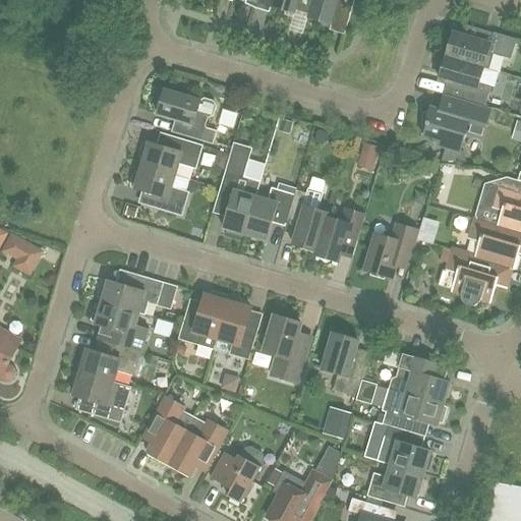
[(310,9),(312,0),(272,0),(271,7),(294,14),(296,5),(310,9)]
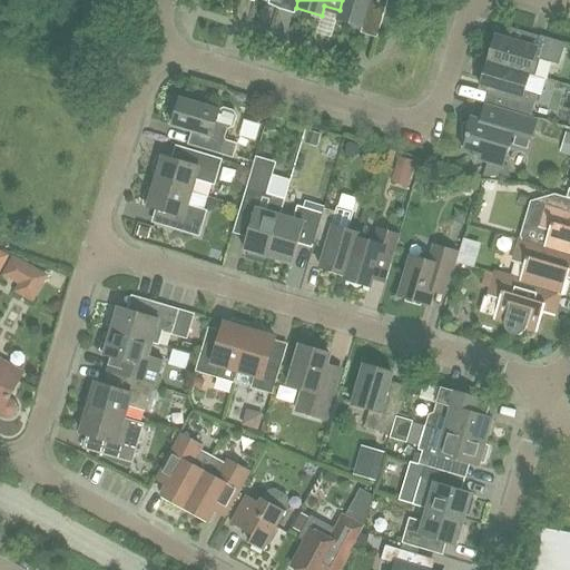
[(383,17),(387,0),(342,0),(340,10),(336,19),(362,27),(366,12),(383,17)]
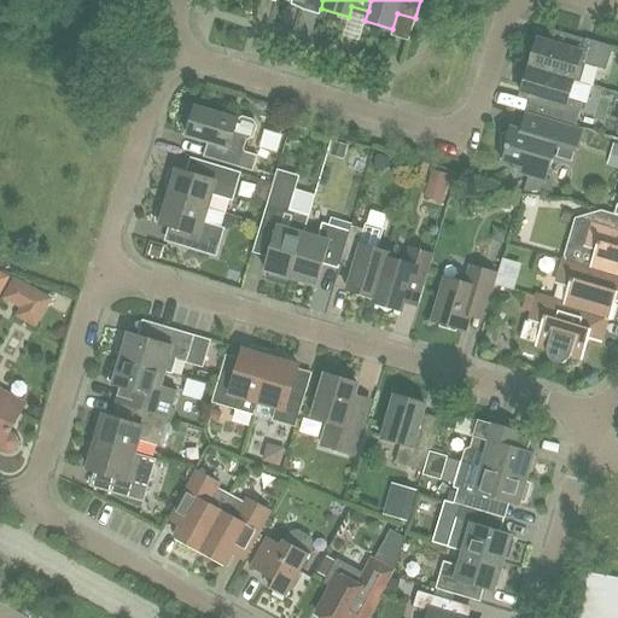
[(566,34),(561,47),(537,40),(529,68),(577,82),(583,64),(606,71),(612,47),(575,36),(566,34)]
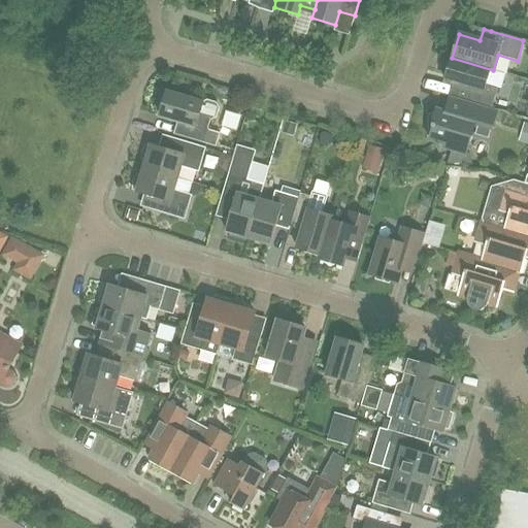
[(491,108),(497,89),(500,90),(505,73),(493,70),(452,58),(444,81),(470,89),(467,101),(491,108)]
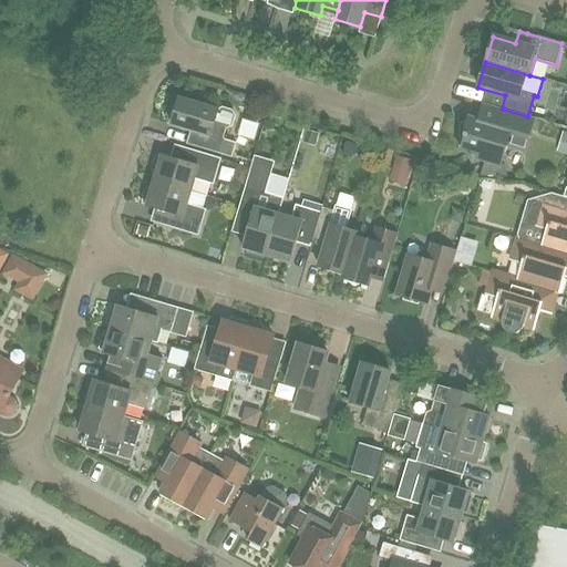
[(222,107),(216,110),(178,99),(178,100),(174,102),(172,111),(174,115),(171,125),(191,131),(186,144),(232,157),(236,143),(224,140),(224,137),(226,130),(232,126),(235,115),(232,110),(222,107)]
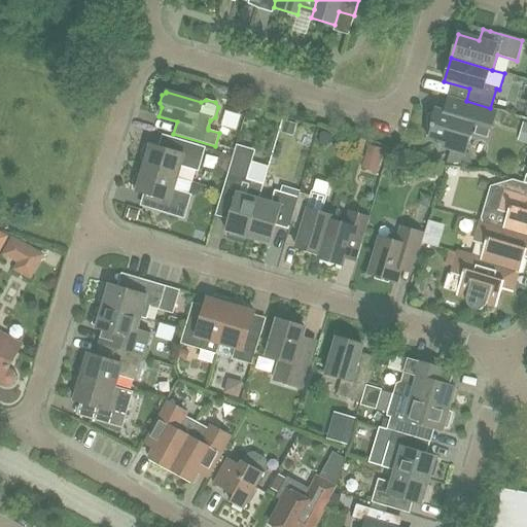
[(487,139),(495,113),(468,105),(464,119),(435,110),(434,113),(430,113),(429,113),(427,116),(426,136),(427,136),(427,139),(444,143),(443,146),(450,149),(447,163),(446,164),(470,165),(470,159),(468,154),(464,153),(470,134),(487,139)]
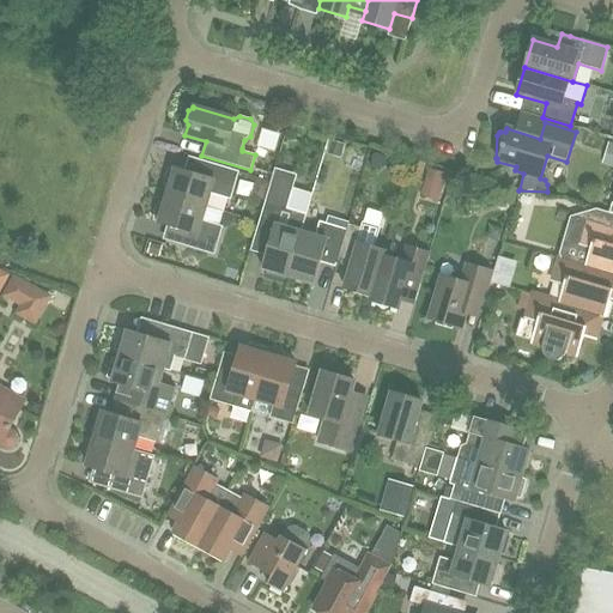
[(341,159),(345,146),(331,141),(327,155),(341,159)]
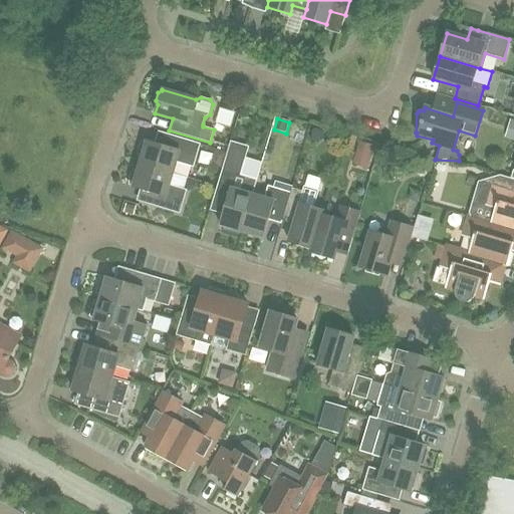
[(513,138),(513,120),(510,119),(505,136),(513,138)]
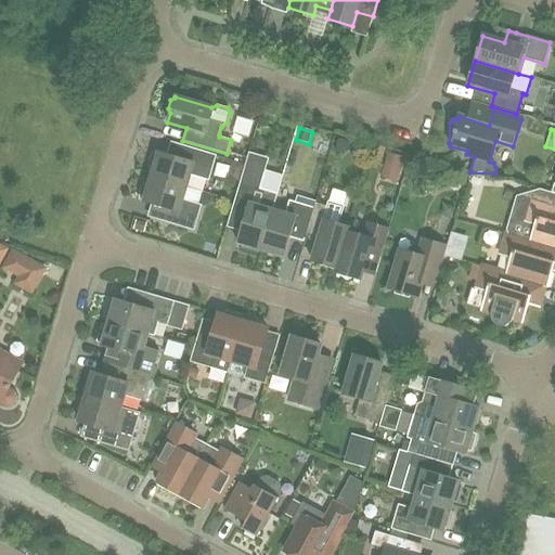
[(348,152),(351,144),(343,139),(337,142),(337,153),(344,154),(348,152)]
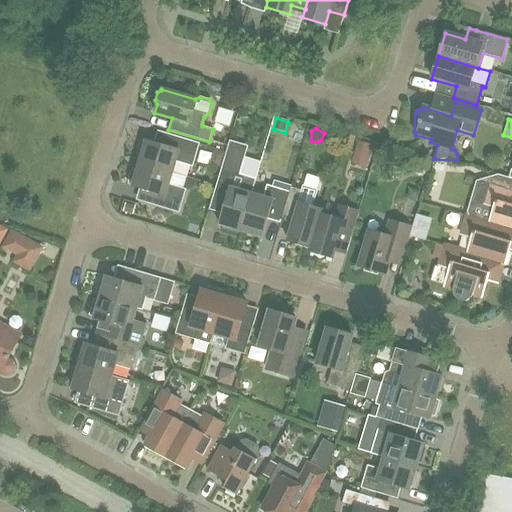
[(264,147),(268,134),(255,130),(252,144),(264,147)]
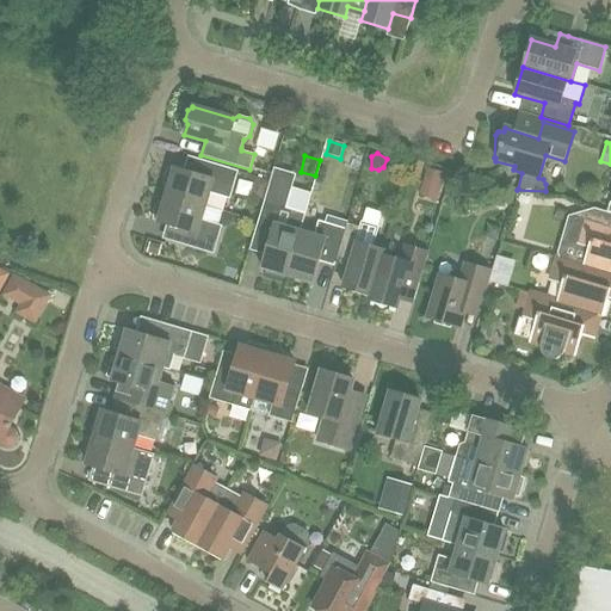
[(229,199),(238,172),(209,162),(205,177),(174,167),(173,170),(170,168),(165,176),(164,195),(204,207),(209,192),(229,199)]
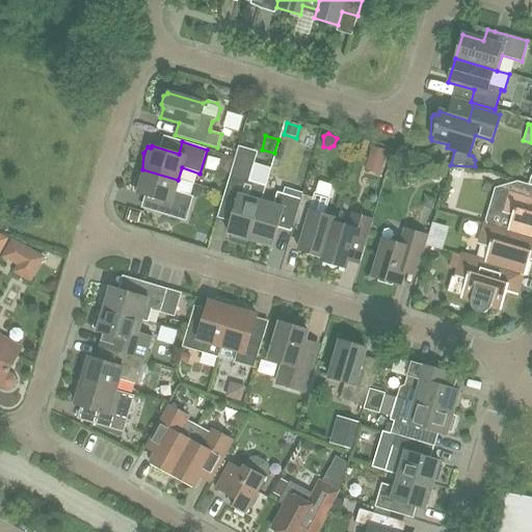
[(381,175),(388,152),(372,148),(366,170),(381,175)]
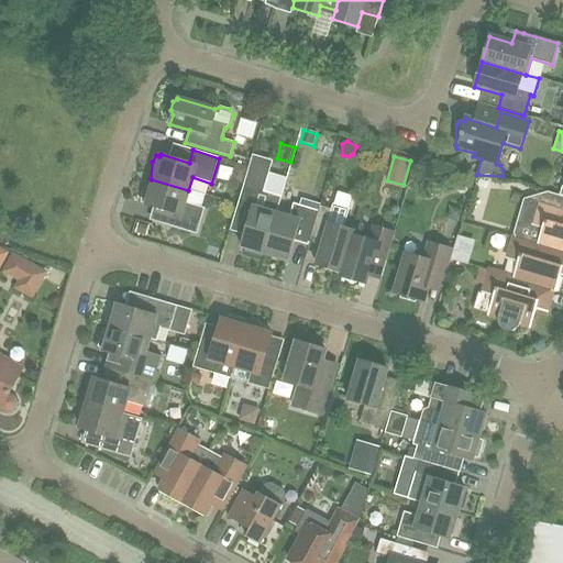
[(264,254),(276,213),(286,179),(265,173),(268,162),(251,157),(249,167),(243,184),(234,213),(249,218),(240,246),(245,249),(244,252),(261,257),(262,253),(264,254)]
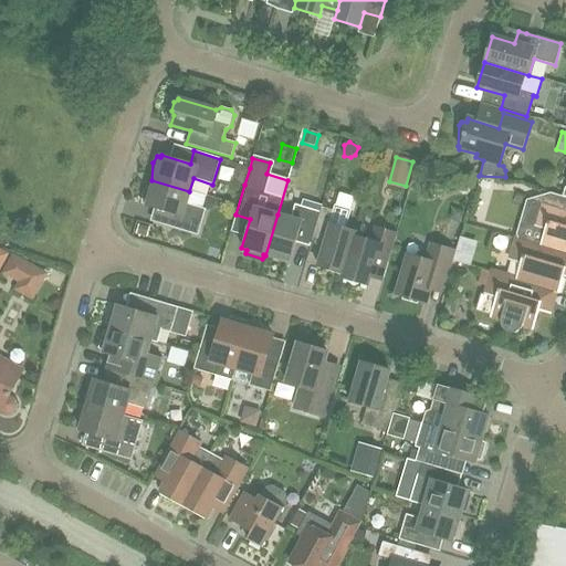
[(237,164),(232,181),(244,185),(250,168),(237,164)]
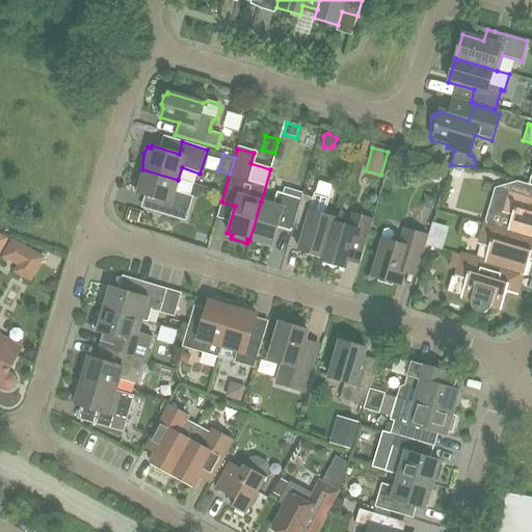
[(192,197),(175,191),(178,180),(142,169),(134,183),(134,190),(138,191),(137,193),(164,202),(160,214),(185,221),(192,197)]
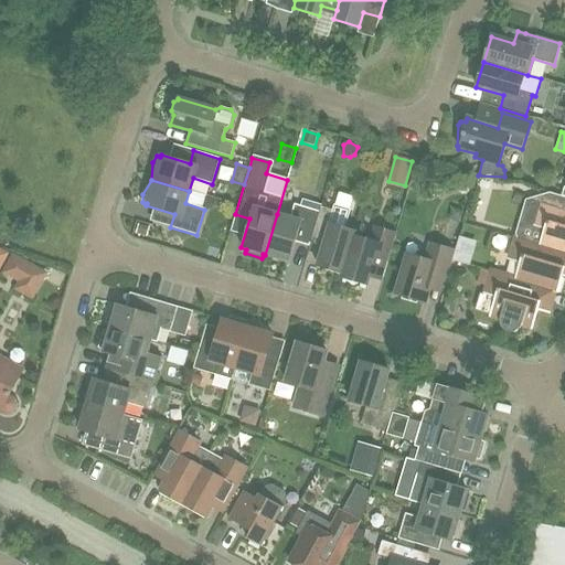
[(289,262),(297,233),(311,237),(312,235),(319,212),(294,204),(290,217),(277,214),(265,255),(289,262)]
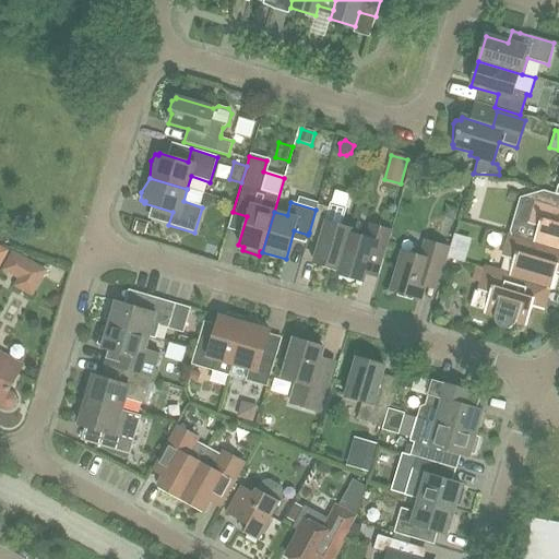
[(558,209),(535,202),(528,224),(537,227),(533,242),(533,244),(558,250),(558,209)]
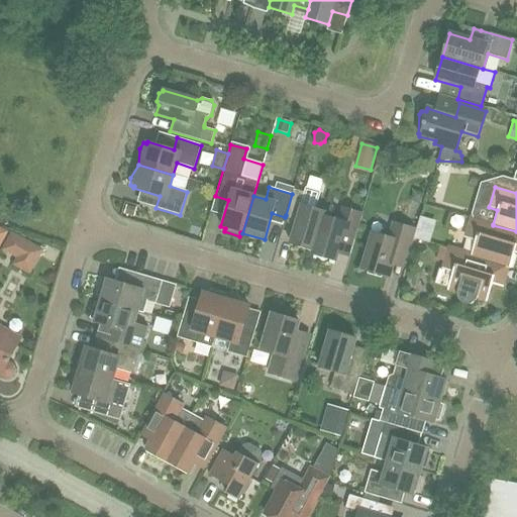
[(324,216),(325,212),(315,209),(320,192),(304,188),(303,192),(293,189),(292,194),(286,215),(297,218),(290,243),(312,249),(313,250),(323,215),(324,216)]
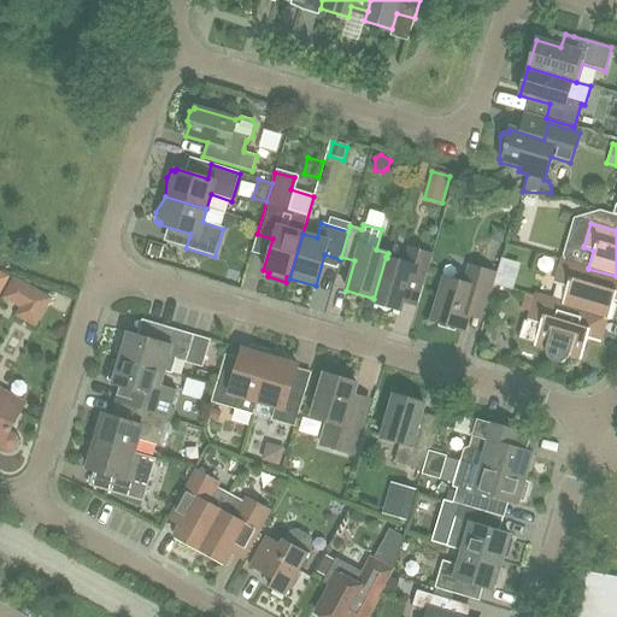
[(503,245),(506,233),(494,229),(491,241),(503,245)]
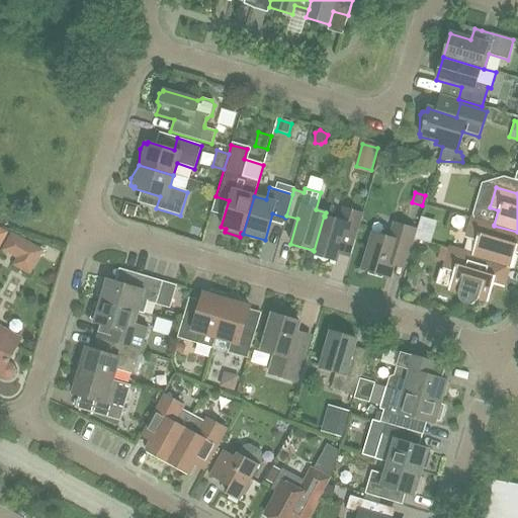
[(135,218),(137,208),(127,206),(125,214),(135,218)]
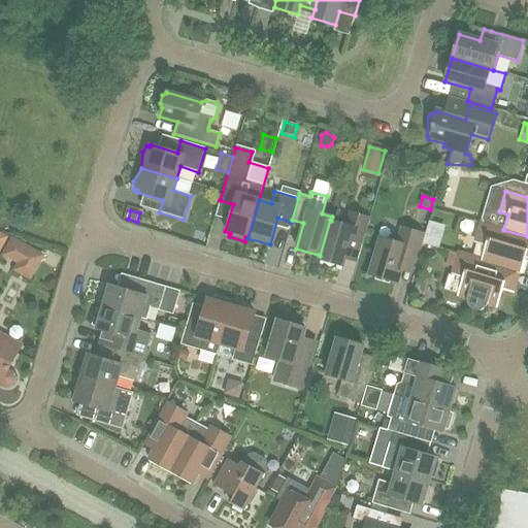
[(342,266),(350,241),(362,244),(369,219),(349,212),(344,225),(331,221),(330,220),(320,256),(319,255),(318,259),(342,266)]
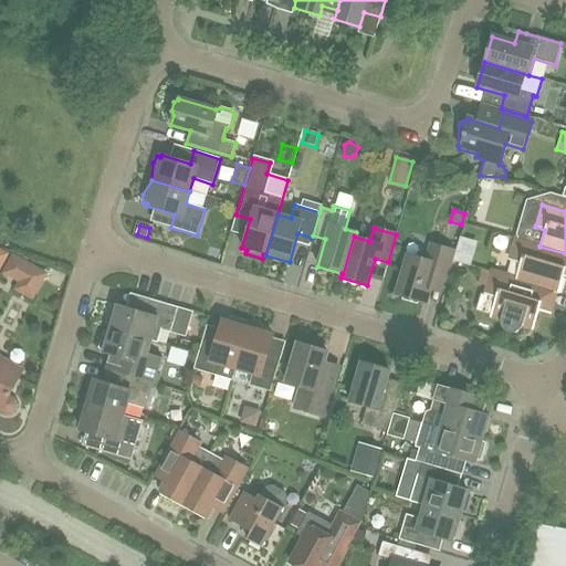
[(565,278),(565,253),(540,247),(540,245),(517,239),(511,261),(520,264),(515,280),(554,292),(554,293),(557,294),(563,276),(565,278)]
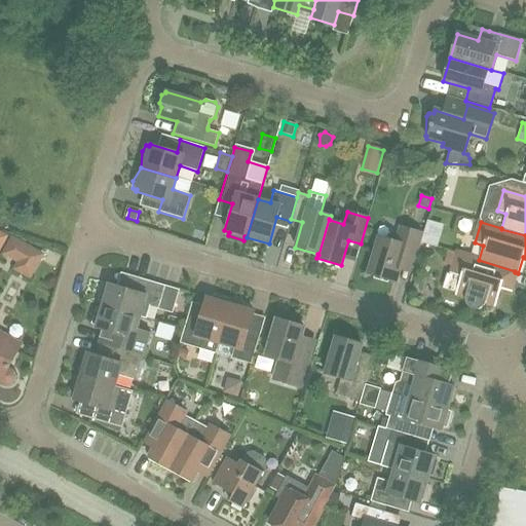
[(442,247),(443,226),(427,225),(425,246),(442,247)]
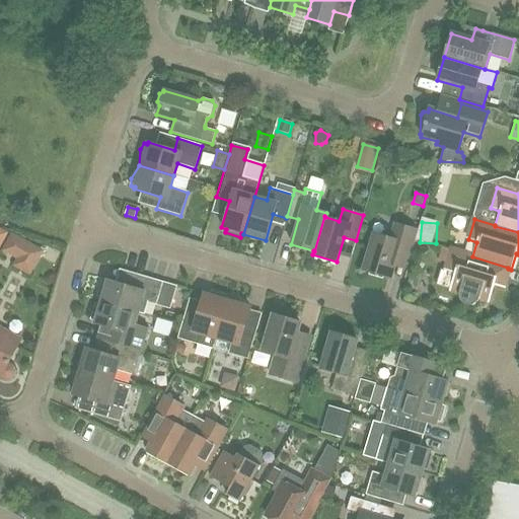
[(411,254),(418,230),(393,223),(388,238),(374,234),(364,270),(389,278),(393,262),(408,266),(411,254)]
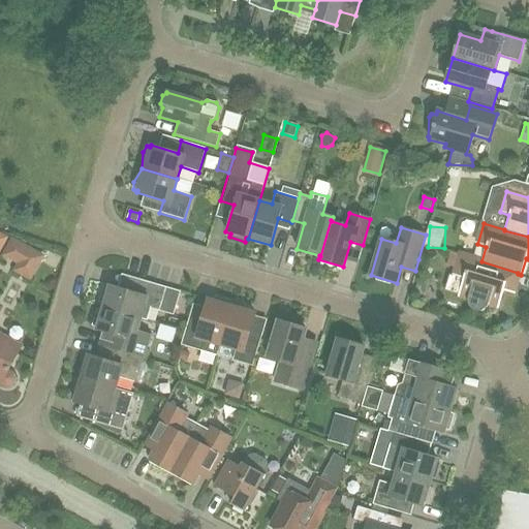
[(14,272),(32,282),(47,256),(12,239),(3,256),(18,265),(14,272)]
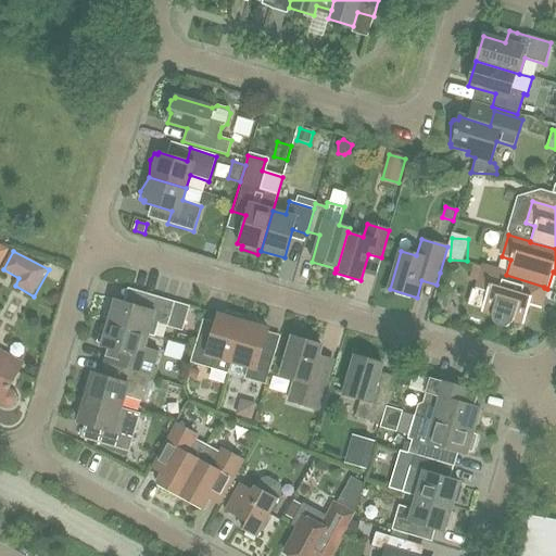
[(479,282),(483,269),(476,266),(471,280),(479,282)]
